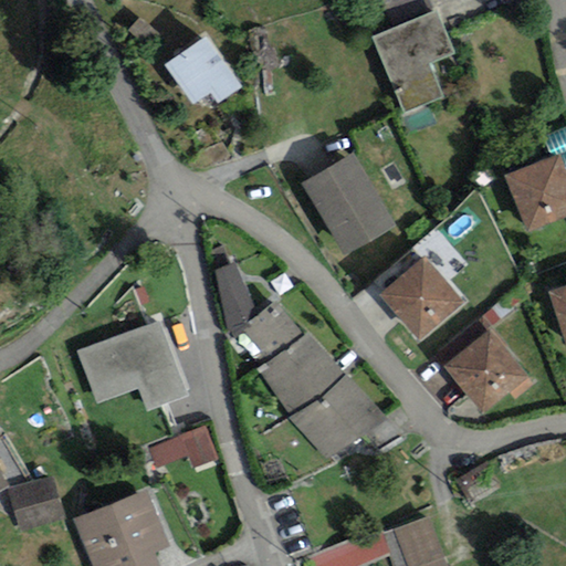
[(437,8),(371,34),(404,112),(446,94),(432,61),(456,51),(437,8)]
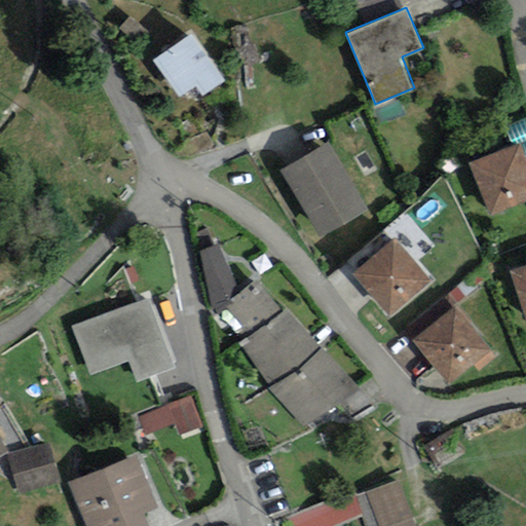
[(192,35),(152,62),(180,99),(195,88),(201,99),(225,82),(192,35)]
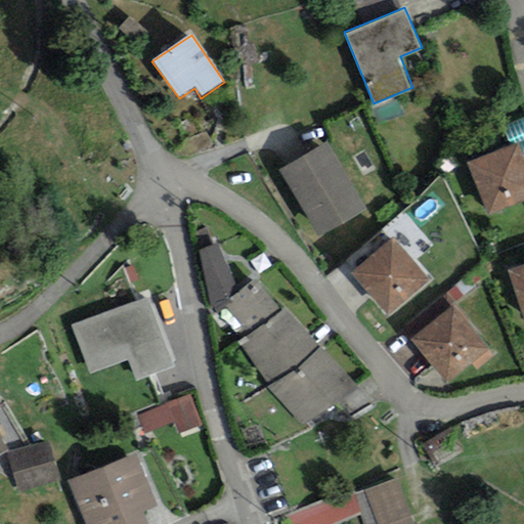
[(523,151),(519,139),(467,161),(488,214),(523,199),(523,151)]
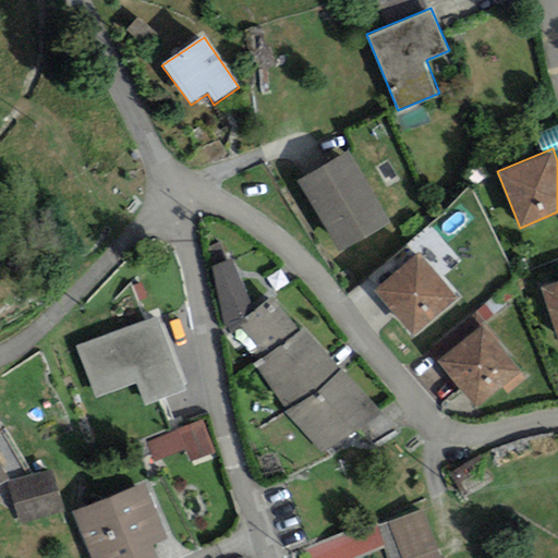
[(391,223),(348,152),(298,183),(340,255),(391,223)]
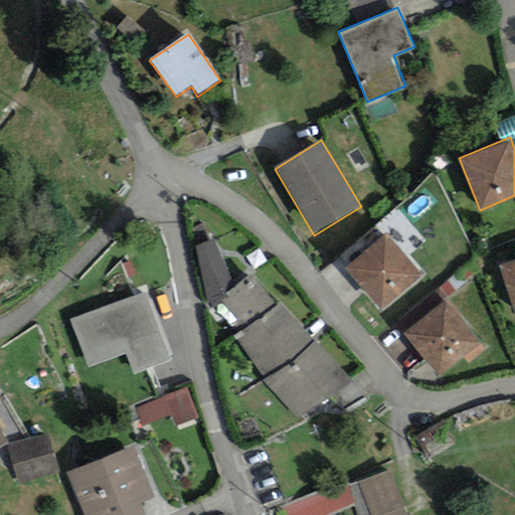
[(384,234),(344,270),(382,313),(424,276),(384,234)]
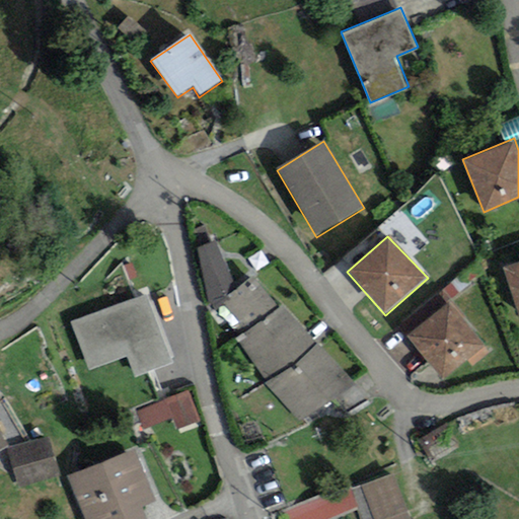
[(215,240),(200,247),(210,304),(214,310),(221,304),(238,290),(215,240)]
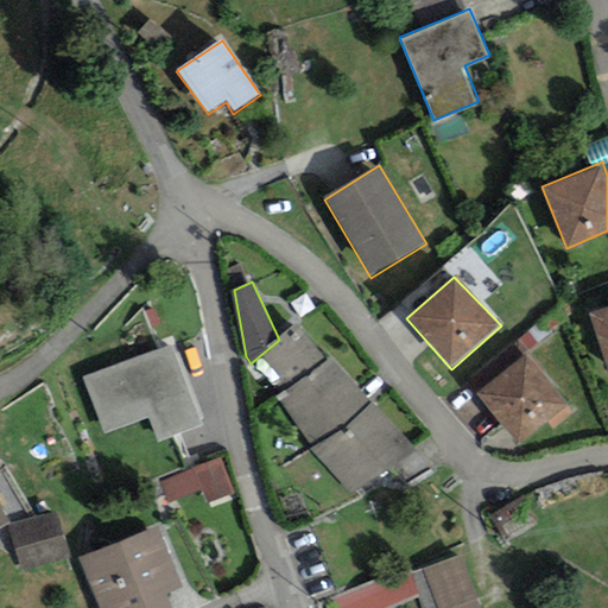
[(607,302),(589,309),(607,363),(607,302)]
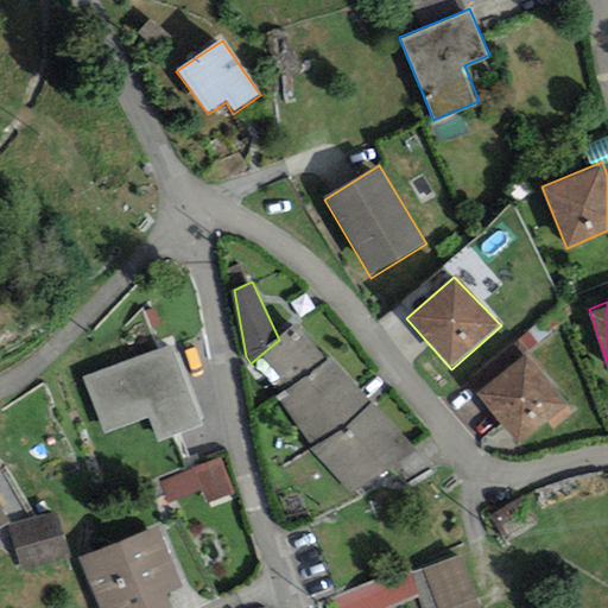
[(324,360),(295,327),(279,340),(259,356),(286,392),(277,400),(314,447),(309,450),(353,501),(416,454),(371,403),(329,356),(324,360)]
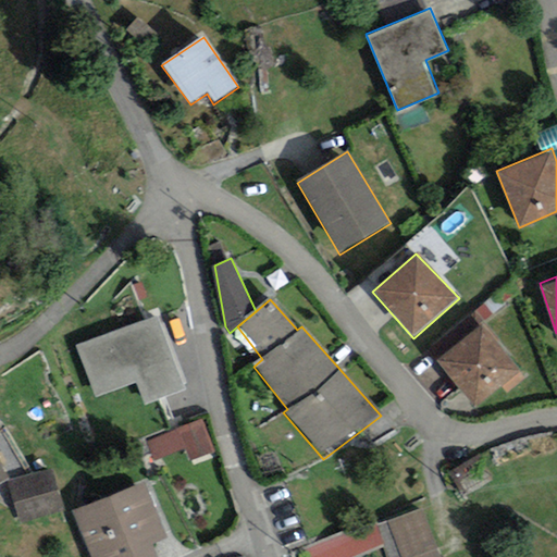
[(157,313),(74,346),(95,396),(136,381),(145,403),(186,387),(157,313)]
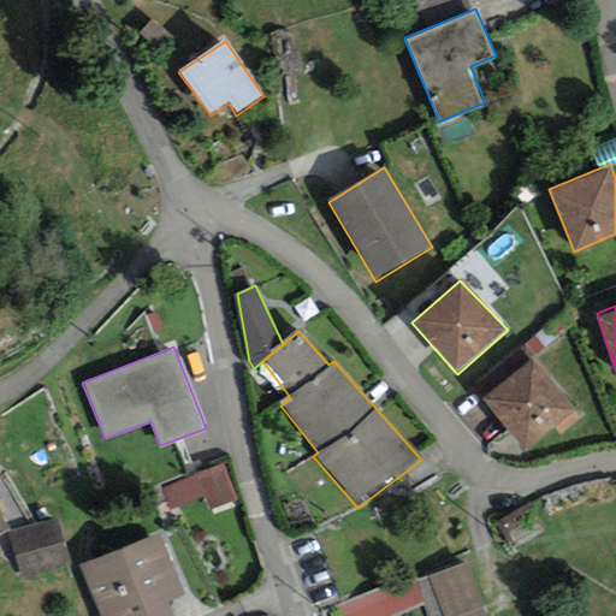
[(523,347),(480,384),(490,396),(533,357),(523,347)]
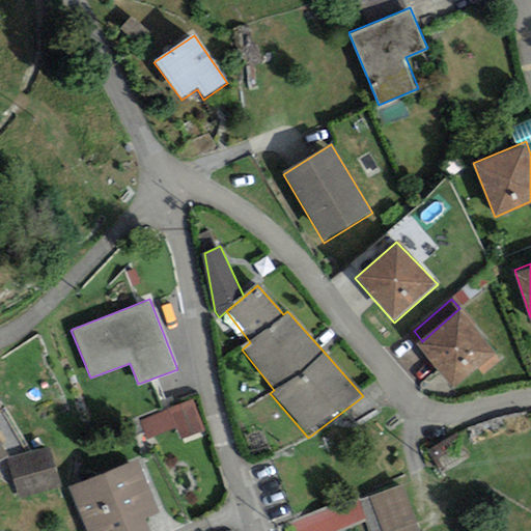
[(498,355),(460,310),(416,346),(454,391),(498,355)]
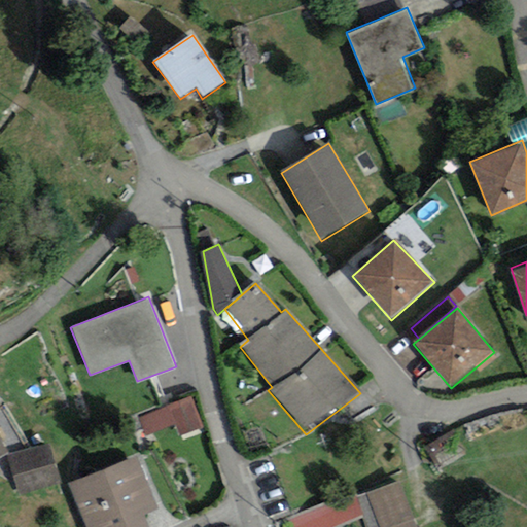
[(196,395),(142,416),(150,436),(178,425),(183,438),(208,428),(196,395)]
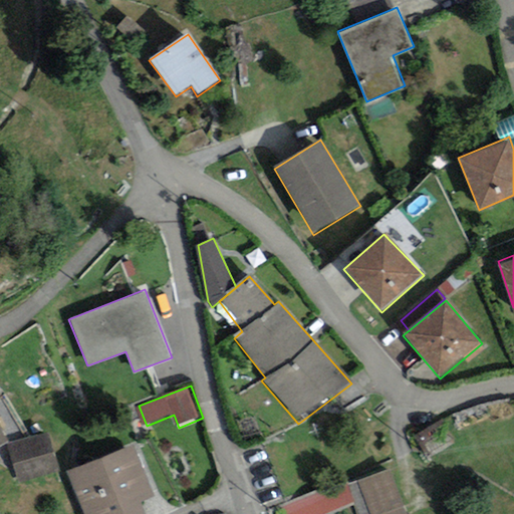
[(0,445),(10,439),(0,423),(0,445)]
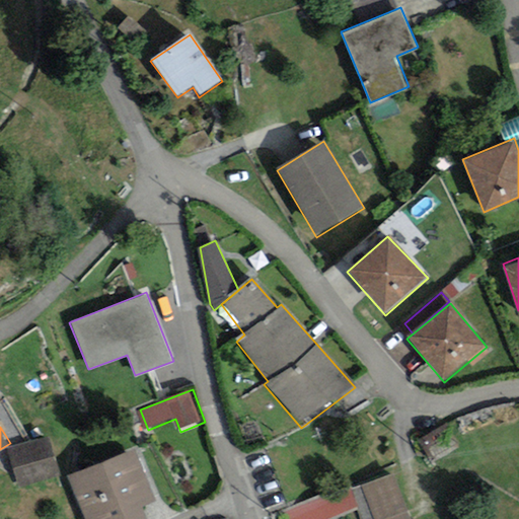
[(48,438),(8,450),(19,488),(60,475),(48,438)]
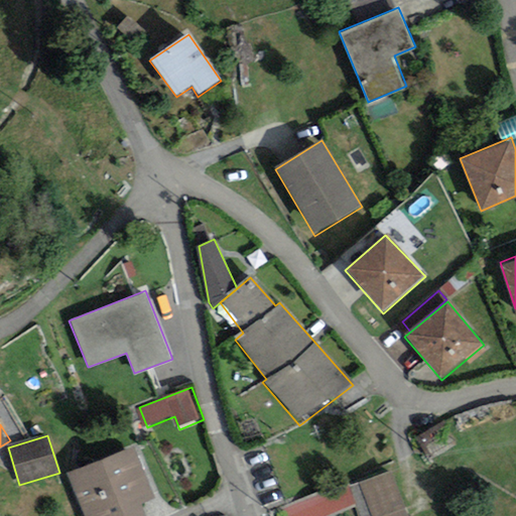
[(133,446),(68,474),(85,515),(146,515),(140,502),(153,496),(133,446)]
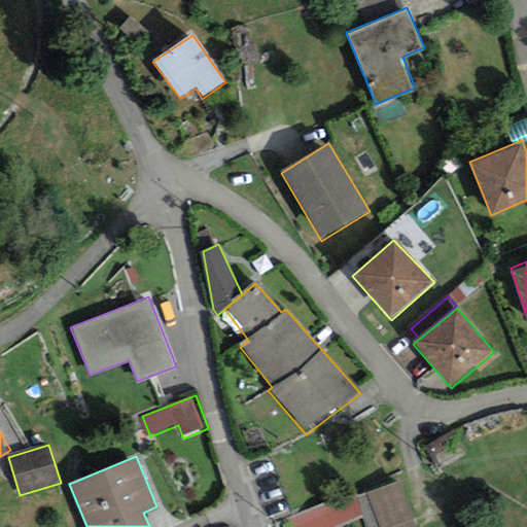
[(417,526),(398,479),(353,496),(365,526),(417,526)]
